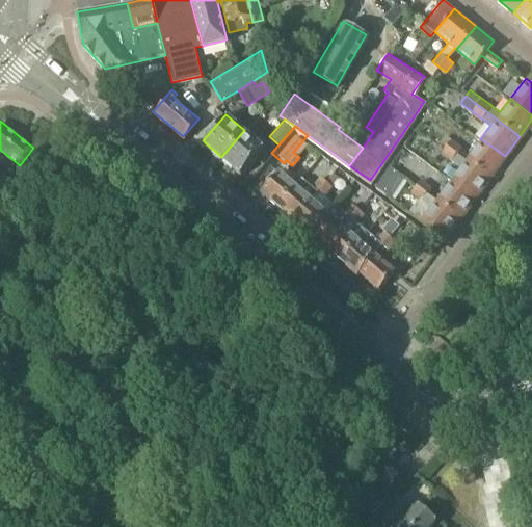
[(263,146),(244,130),(221,157),(240,173),(263,146)]
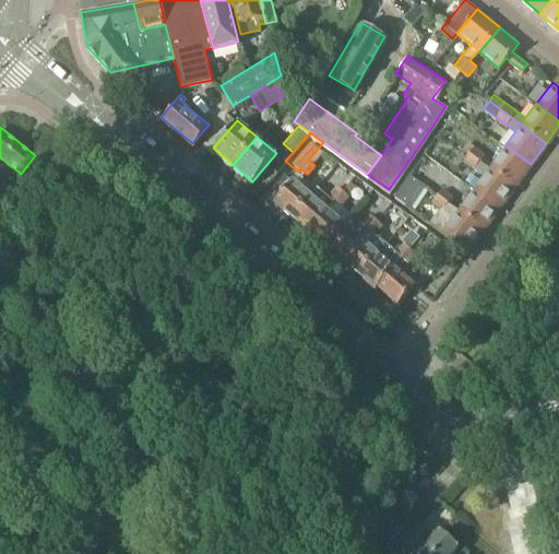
[(468,151),(479,158),(485,152),(467,140),(462,148),(467,152),(468,151)]
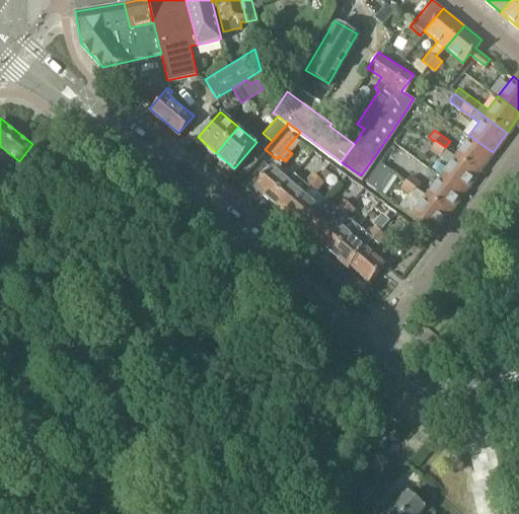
[(458,148),(454,154),(477,172),(493,152),(468,135),(458,148)]
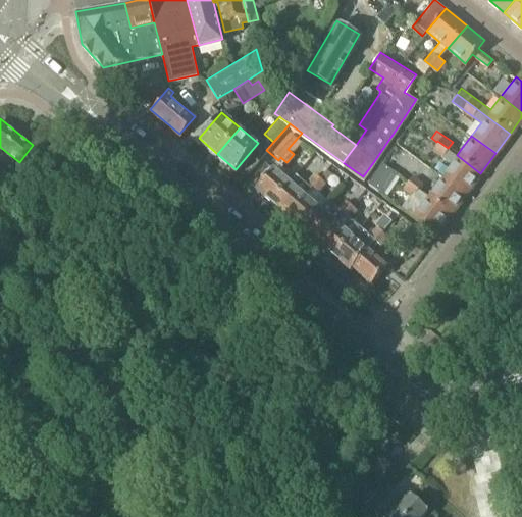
[(437,141),(436,142),(432,148),(451,162),(441,174),(466,193),(480,173),(457,155),(448,148),(437,141)]
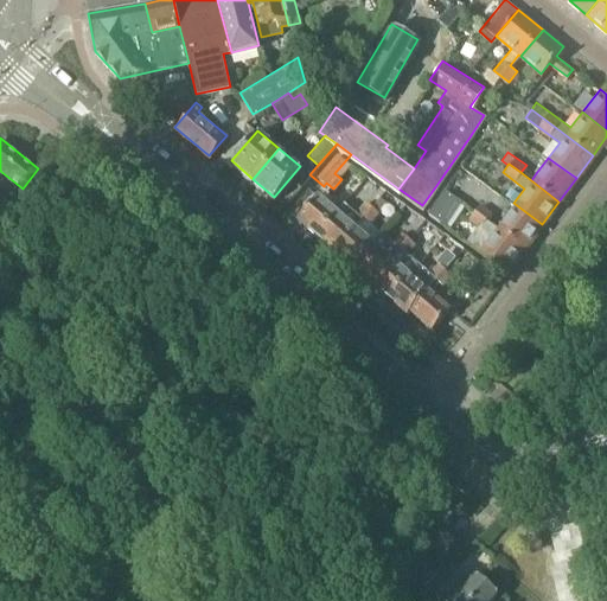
[(378,183),(365,199),(371,204),(385,189),(378,183)]
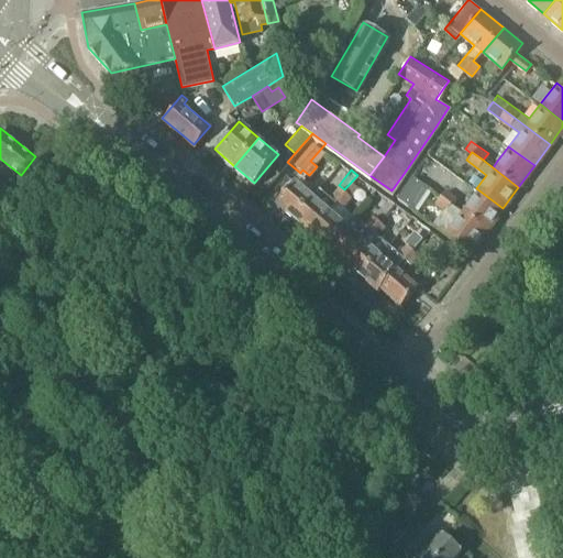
[(397,196),(407,203),(412,208),(428,186),(411,175),(397,196)]
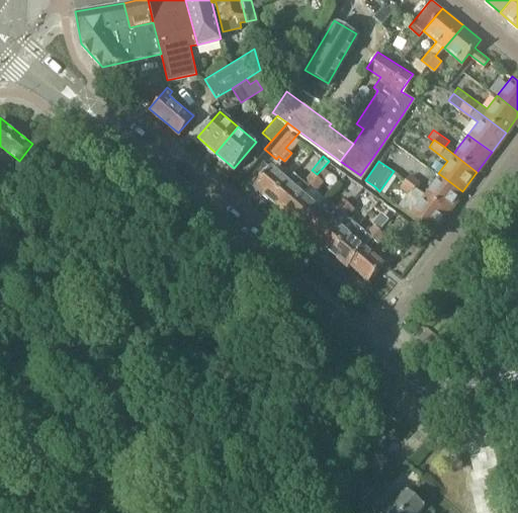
[(270,165),(253,185),(268,198),(285,179),(270,165)]
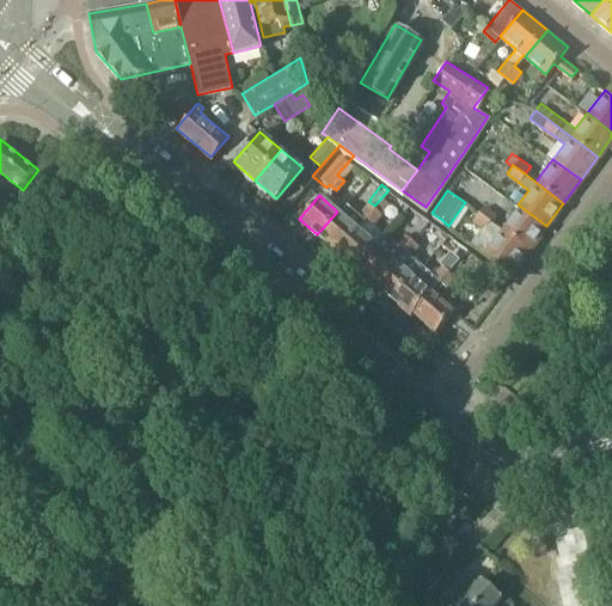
[(337,212),(317,234),(336,251),(356,227),(365,218),(357,212),(347,202),(338,212),(337,212)]
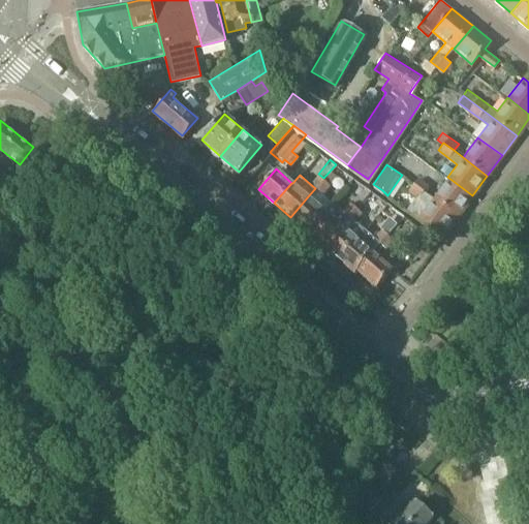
[(414,183),(424,190),(429,183),(418,176),(414,183)]
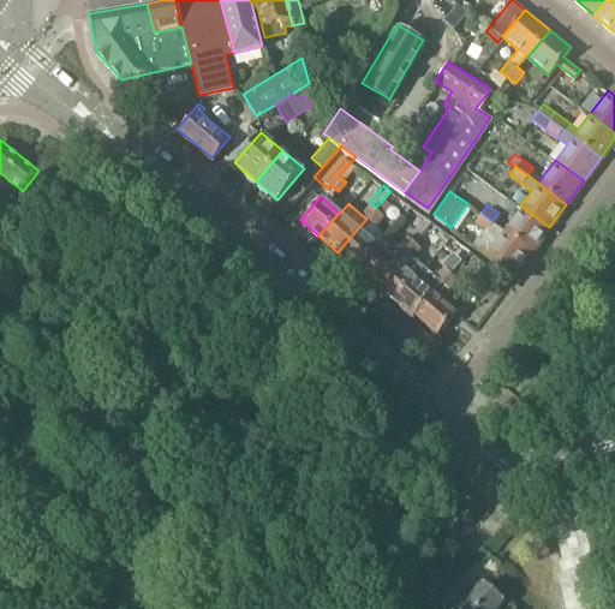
[(520,206),(503,230),(531,250),(549,227),(520,206)]
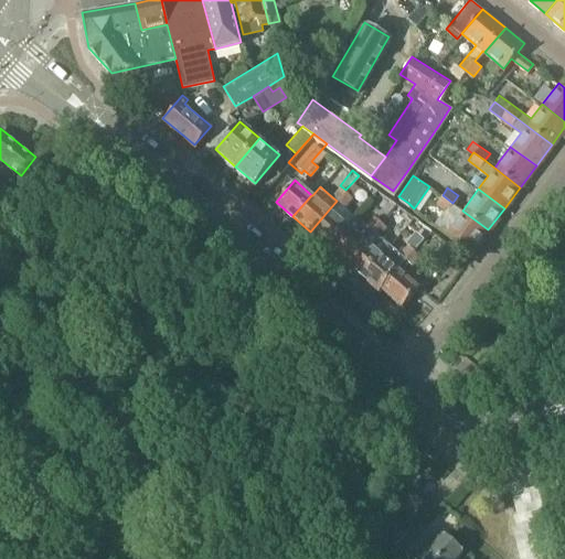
[(345,190),(338,200),(344,205),(352,196),(345,190)]
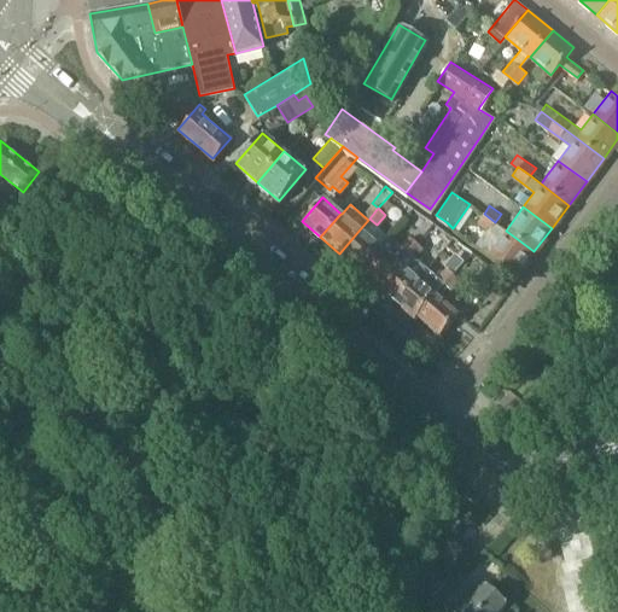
[(495,222),(484,214),(477,222),(485,228),(474,244),(517,275),(534,251),(506,231),(495,222)]
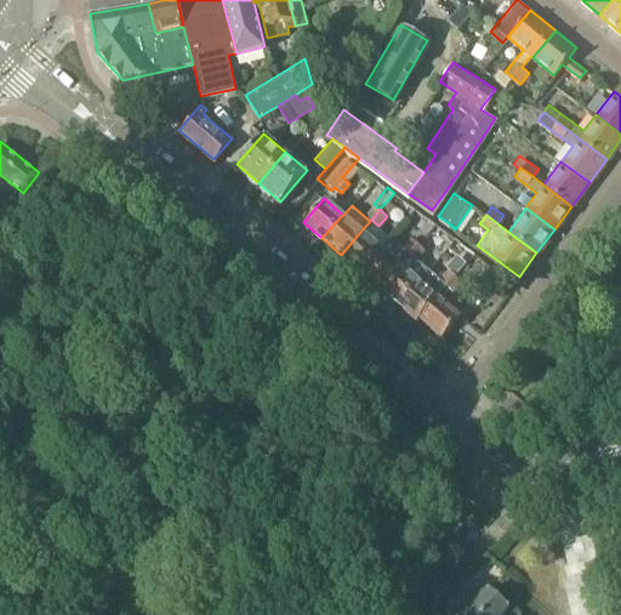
[(362,231),(341,255),(359,269),(380,246),(362,231)]
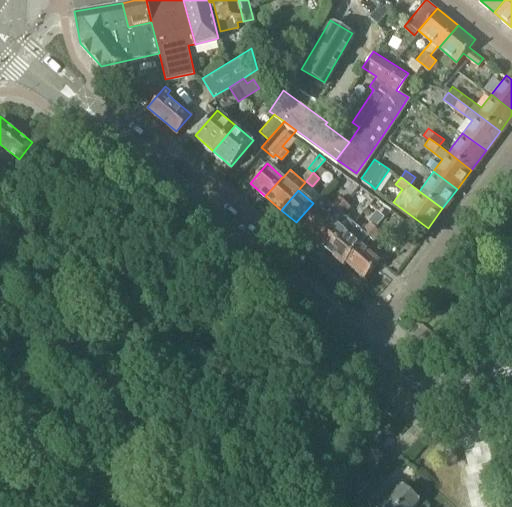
[(313,203),(296,222),(311,235),(328,216),(329,217),(337,208),(331,203),(322,194),(313,203)]
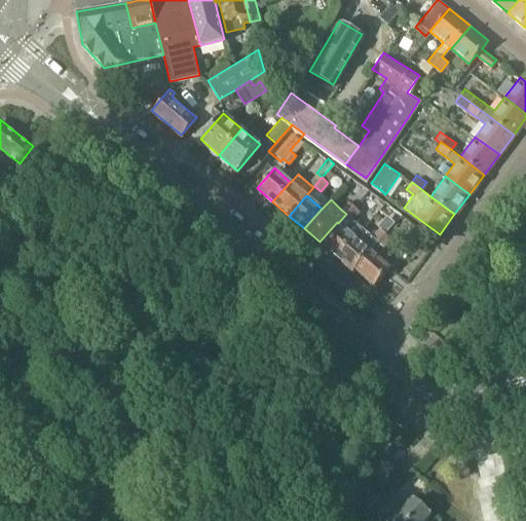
[(340,209),(346,214),(353,205),(348,200),(340,209)]
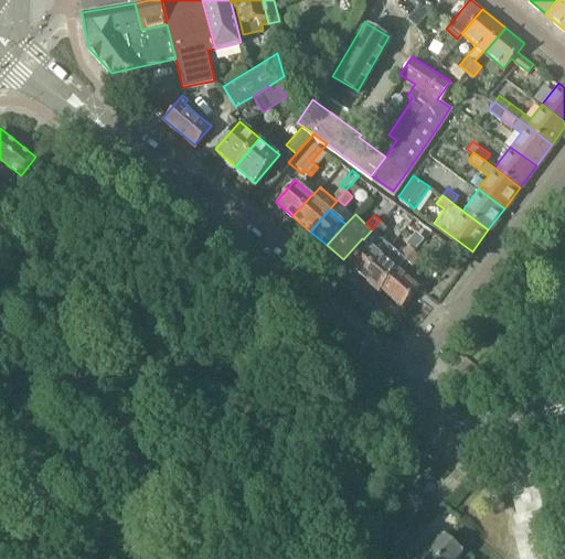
[(380,219),(372,229),(377,234),(386,225),(380,219)]
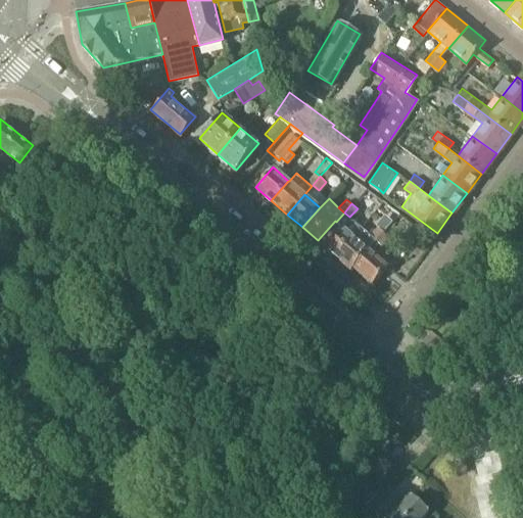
[(335,221),(318,240),(334,254),(359,225),(349,217),(344,213),(336,222),(335,221)]
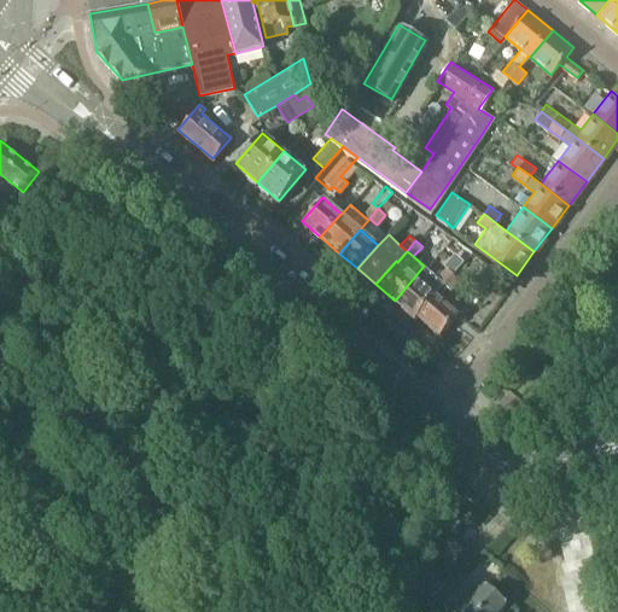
[(424,266),(395,301),(414,316),(417,314),(433,293),(443,283),(424,266)]
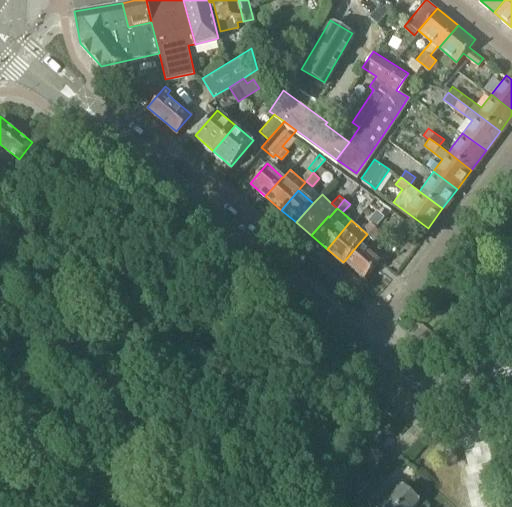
[(369,220),(362,229),(367,234),(375,225),(369,220)]
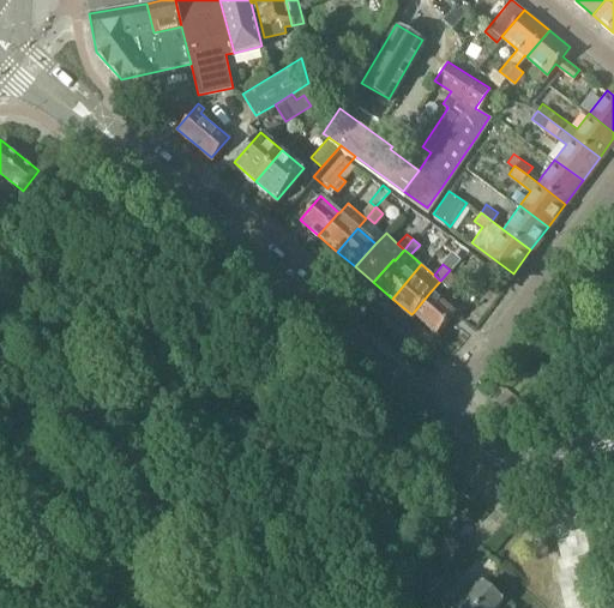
[(450,270),(440,281),(447,287),(456,276),(450,270)]
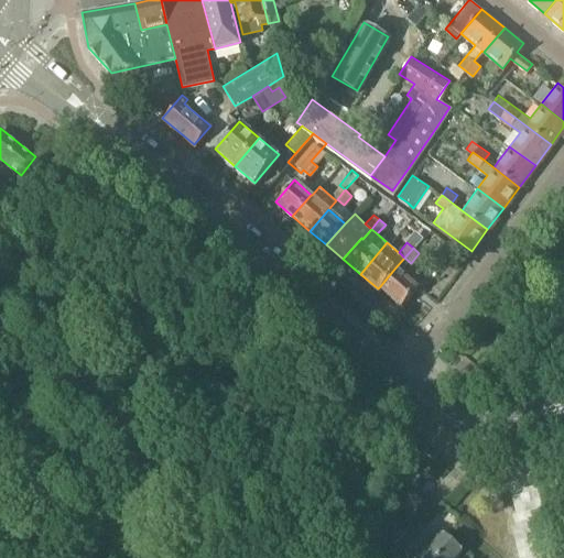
[(396,267),(380,286),(400,304),(416,285),(396,267)]
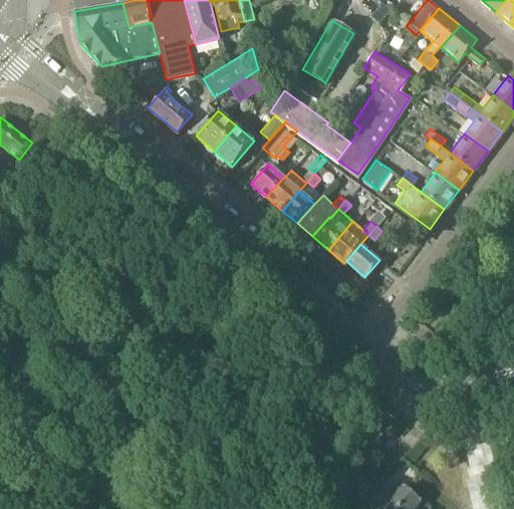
[(357,472),(345,486),(357,497),(369,483),(357,472)]
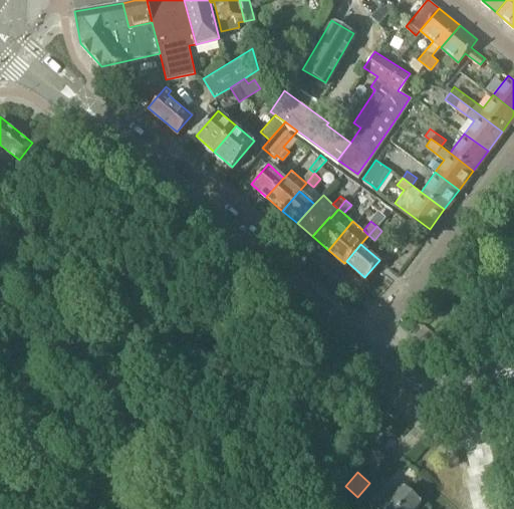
[(393,475),(365,504),(370,508),(414,508),(422,501),(393,475)]
